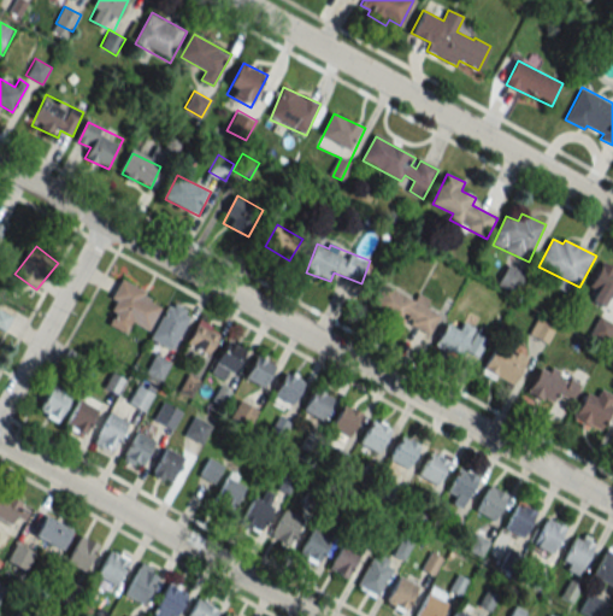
[(612,299),(611,298),(605,309),(591,301),(596,291),(589,287),(603,260),(612,265),(612,299)]
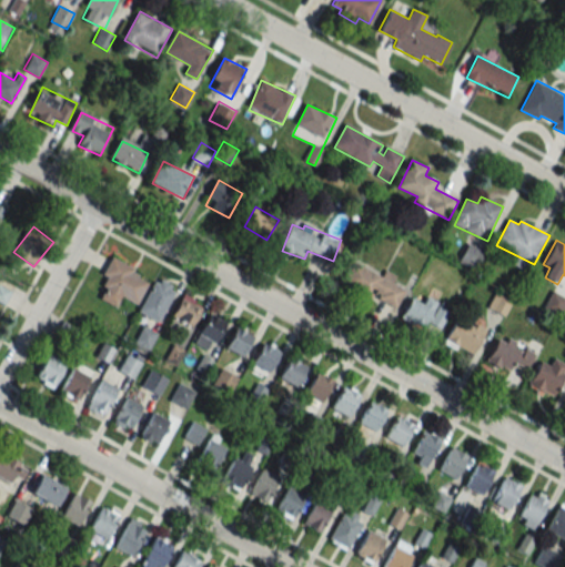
[(486,253),(468,244),(460,263),(478,272),(486,253)]
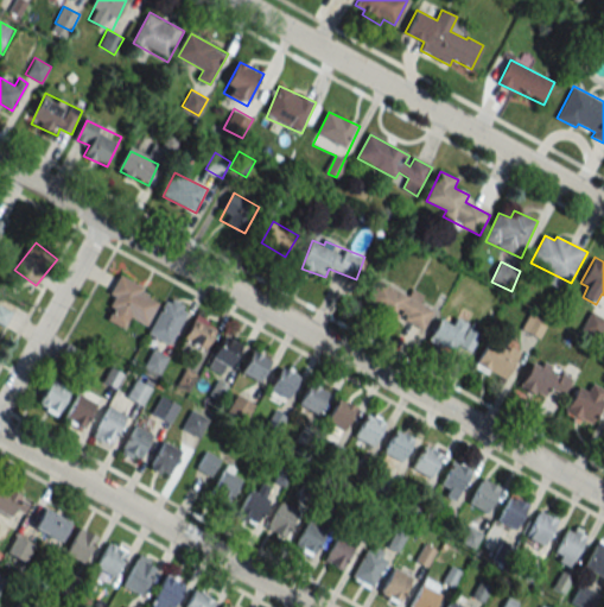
[(148,327),(163,296),(124,278),(105,320),(128,330),(133,320),(148,327)]
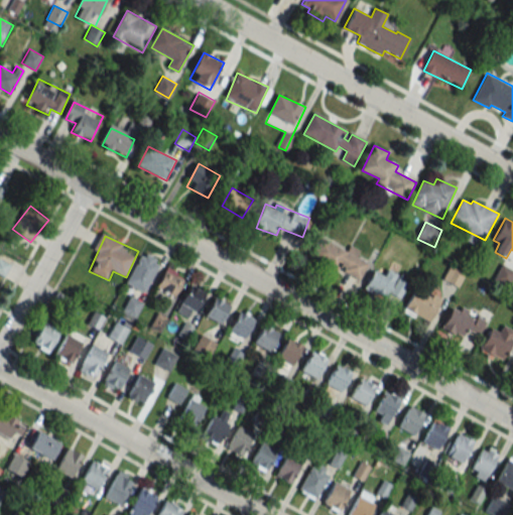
[(349,252),(326,239),(315,257),(360,282),(370,263),(358,257),(361,252),(351,247),(349,252)]
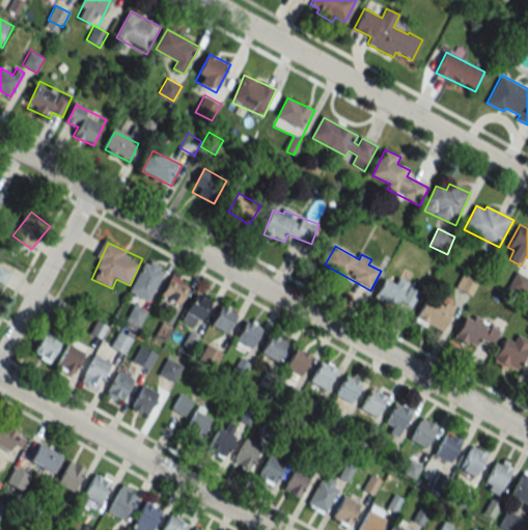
[(148,302),(167,272),(149,260),(131,290),(148,302)]
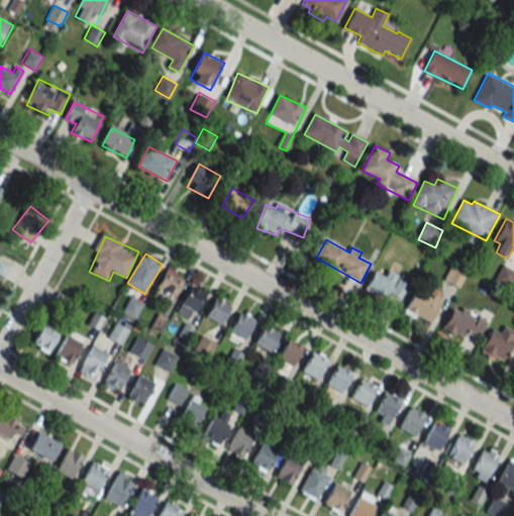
[(0,274),(7,277),(11,265),(0,260),(0,274)]
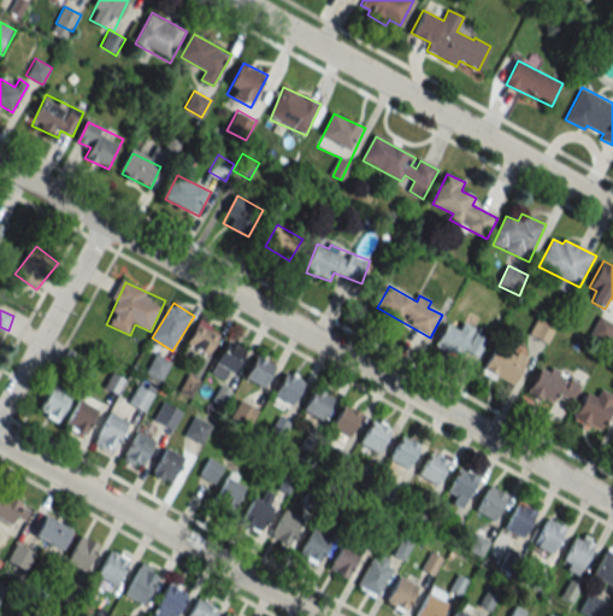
[(612,324),(600,318),(593,336),(609,342),(612,335),(612,324)]
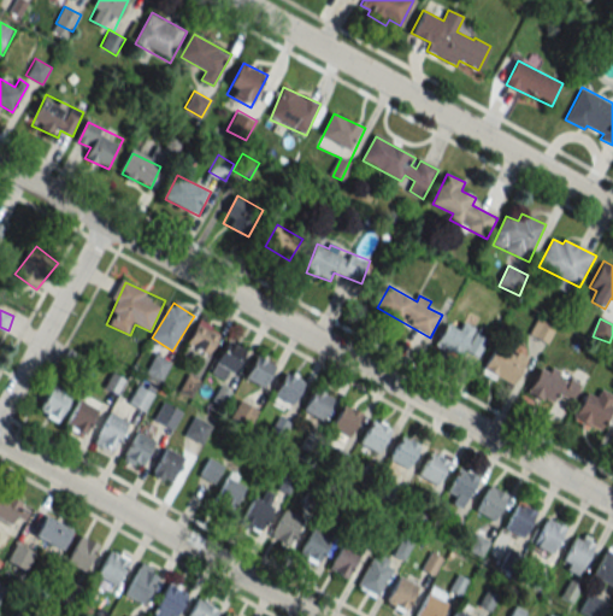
[(188,344),(210,357),(223,333),(202,321),(188,344)]
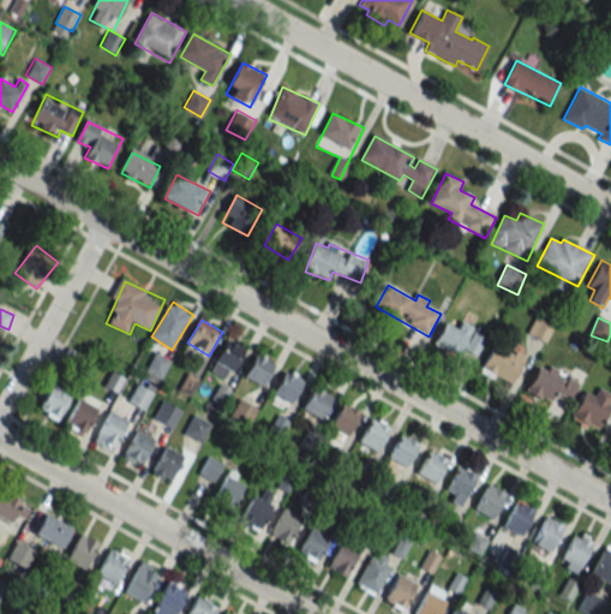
[(231,381),(247,350),(229,339),(211,371),(231,381)]
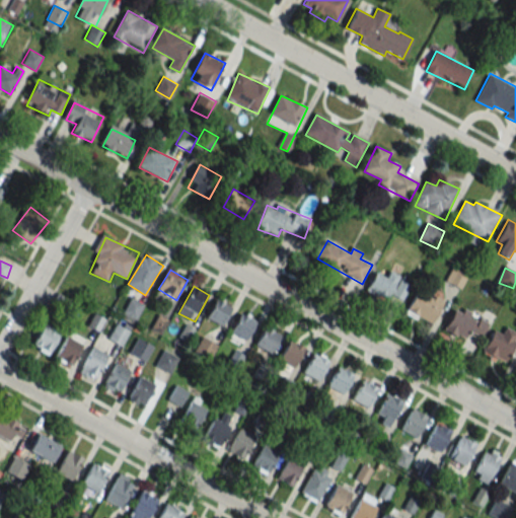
[(444,303),(433,324),(409,311),(420,291),(444,303)]
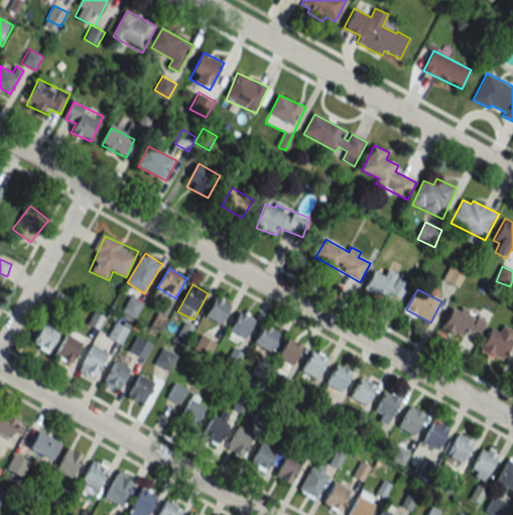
[(135,320),(145,303),(132,296),(122,313),(135,320)]
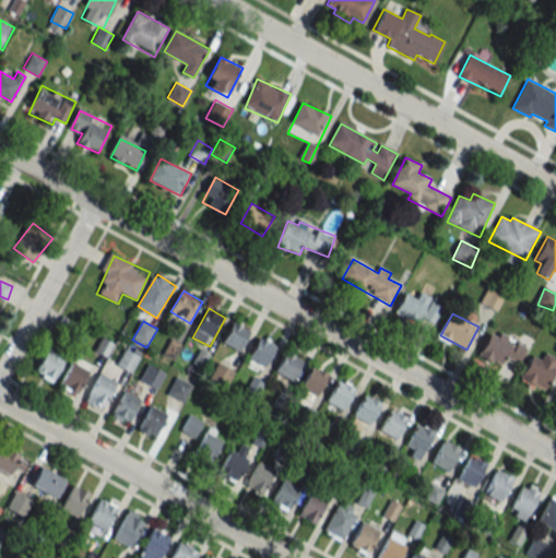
[(240,352),(252,330),(236,321),(224,343),(240,352)]
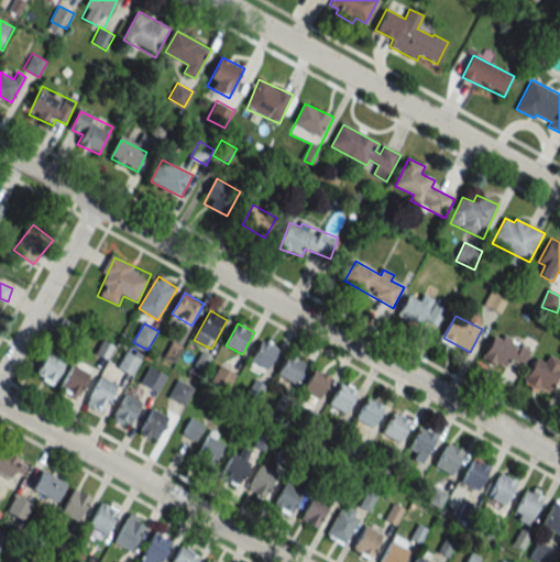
[(484,359),(506,371),(512,361),(524,367),(533,351),(497,332),(484,359)]
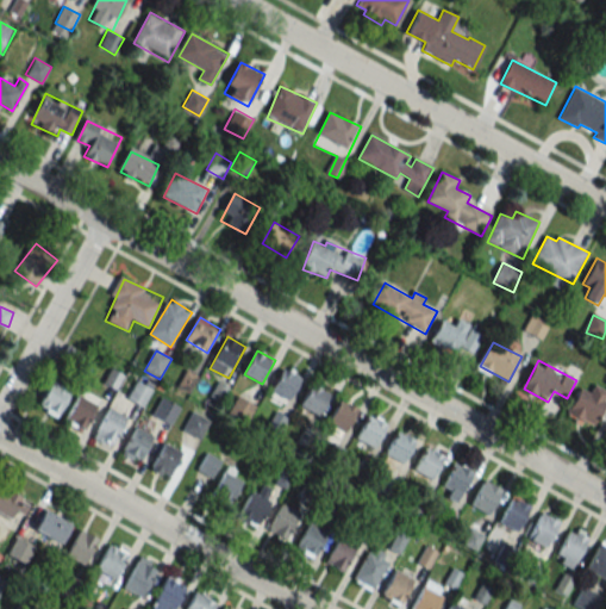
[(303,378),(289,402),(272,392),(285,368),(303,378)]
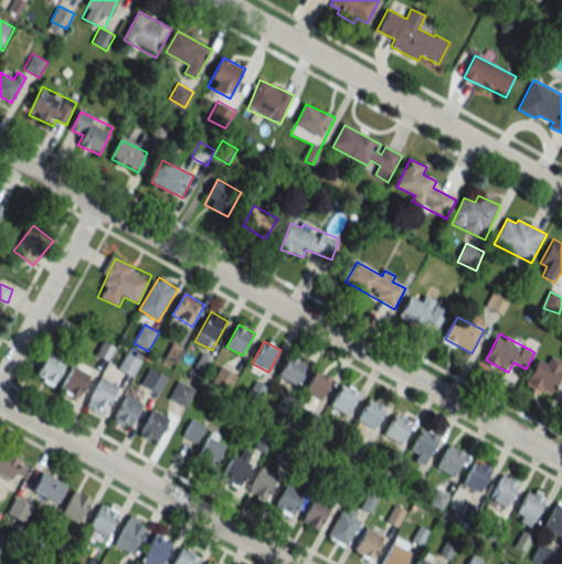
[(66,362),(54,384),(38,374),(50,352),(66,362)]
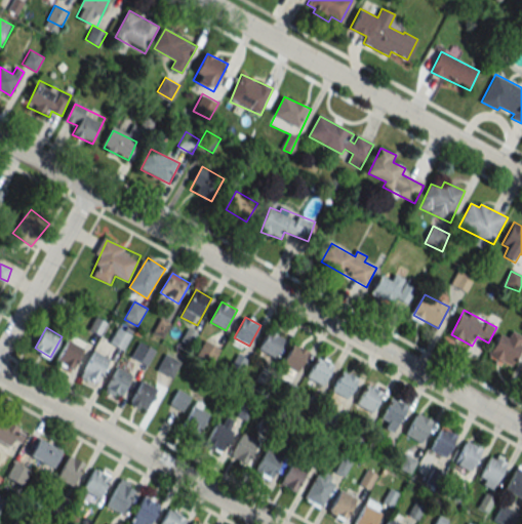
[(127,350),(132,331),(118,327),(113,346),(127,350)]
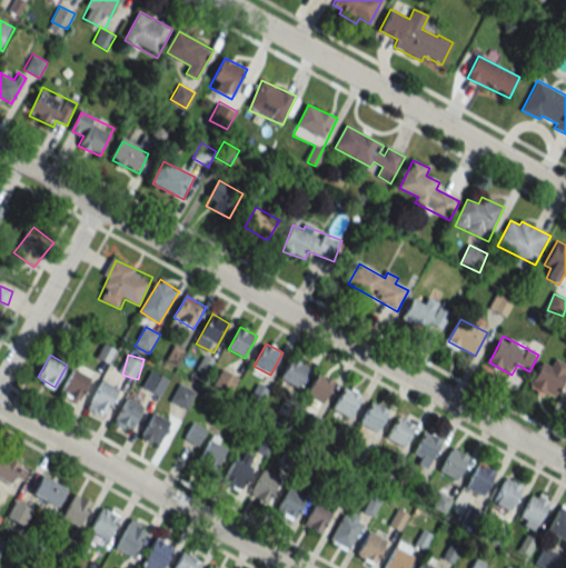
[(309,367),(297,390),(280,380),(293,358),(309,367)]
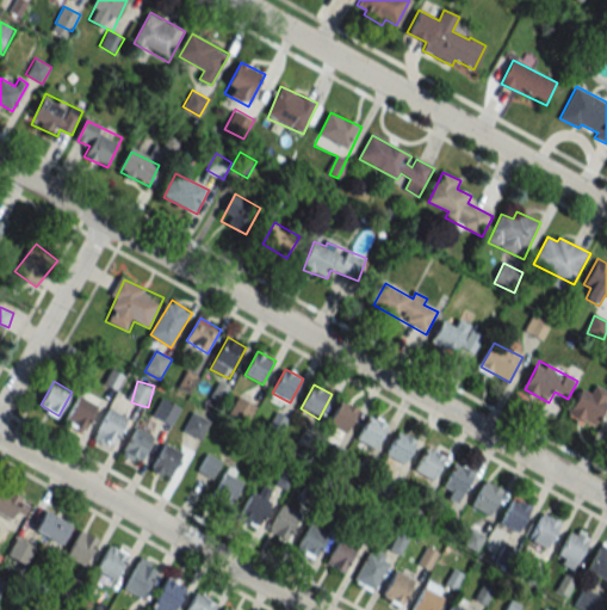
[(606,414),(599,430),(570,414),(583,389),(606,401),(606,414)]
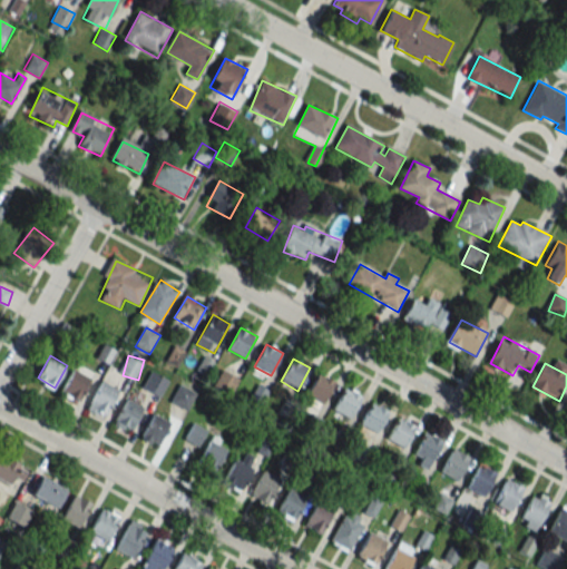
[(91,380),(79,402),(62,392),(75,370),(91,380)]
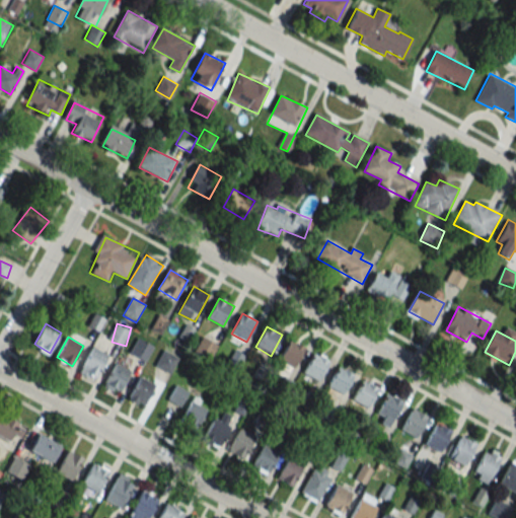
[(131,353),(146,362),(155,347),(139,338),(131,353)]
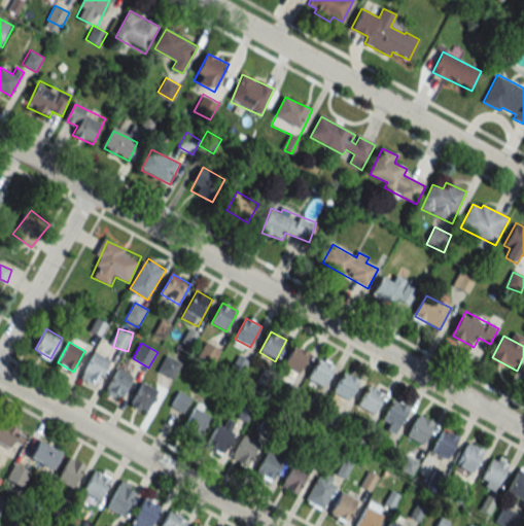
[(222,351),(207,343),(199,358),(214,366),(222,351)]
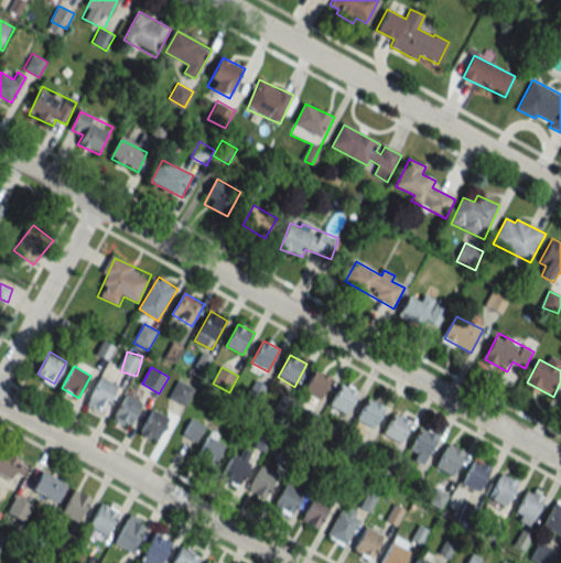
[(334,378),(321,401),(304,391),(316,369),(334,378)]
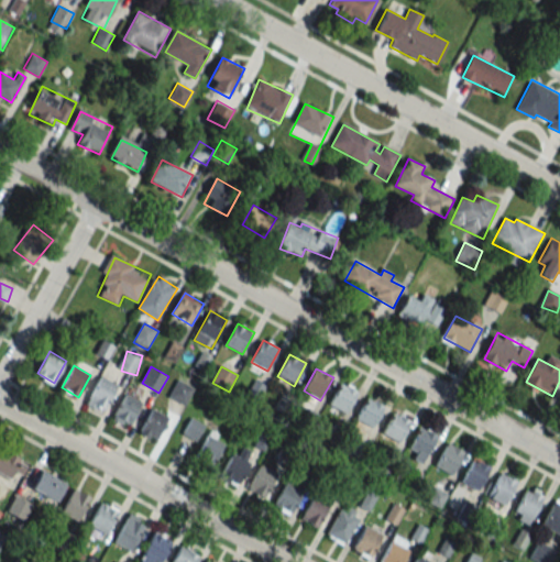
[(119,386),(103,414),(87,405),(102,377),(119,386)]
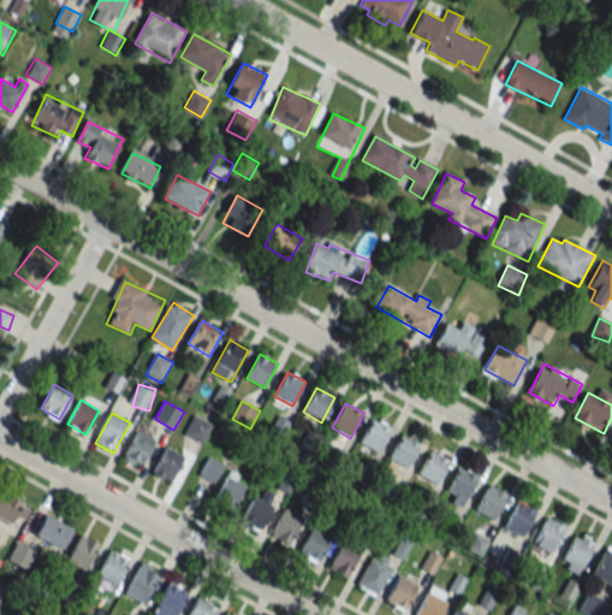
[(213,426),(196,417),(185,435),(203,445),(213,426)]
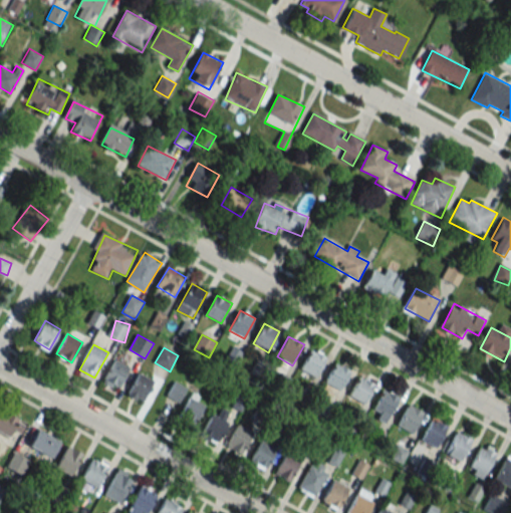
[(327,358),(316,378),(300,370),(311,350),(327,358)]
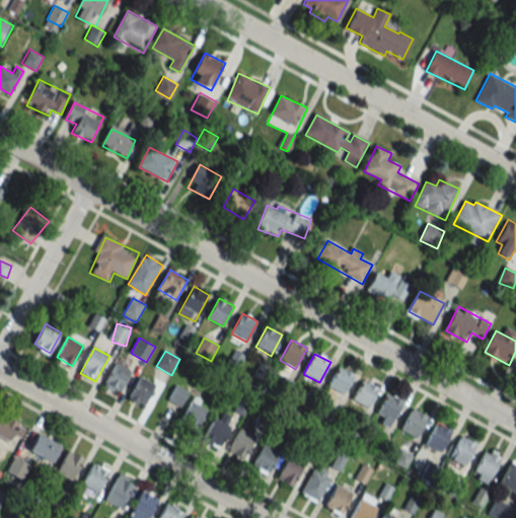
[(132,372),(121,392),(105,384),(117,364),(132,372)]
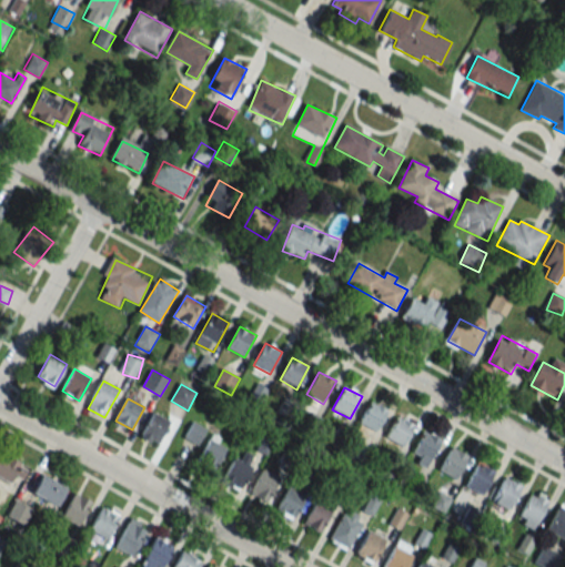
[(389,412),(376,434),(360,424),(372,402),(389,412)]
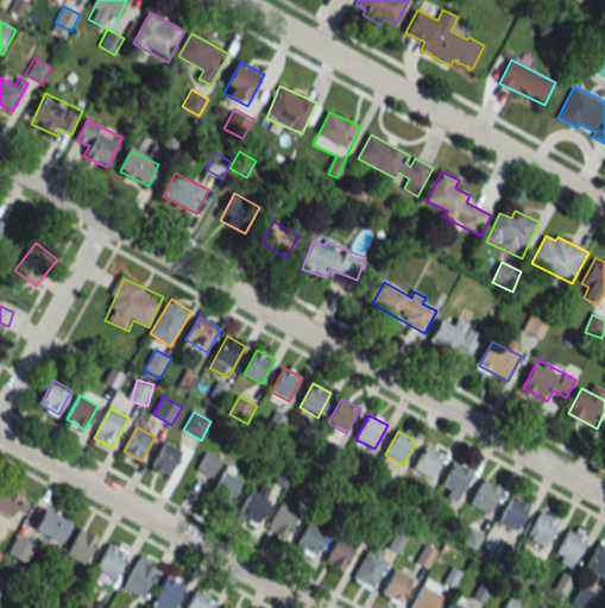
[(184,453),(170,477),(152,468),(165,443),(184,453)]
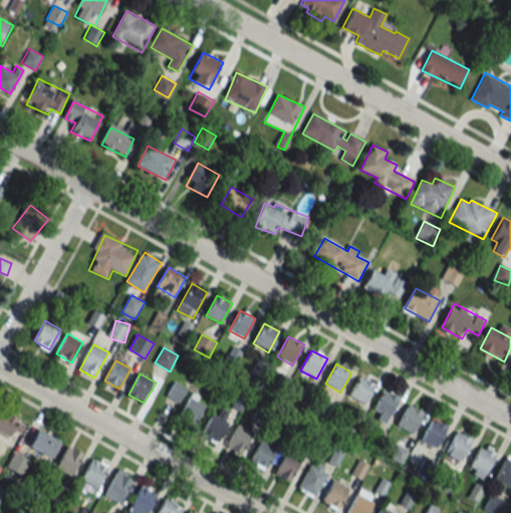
[(376,386),(364,406),(349,398),(360,377),(376,386)]
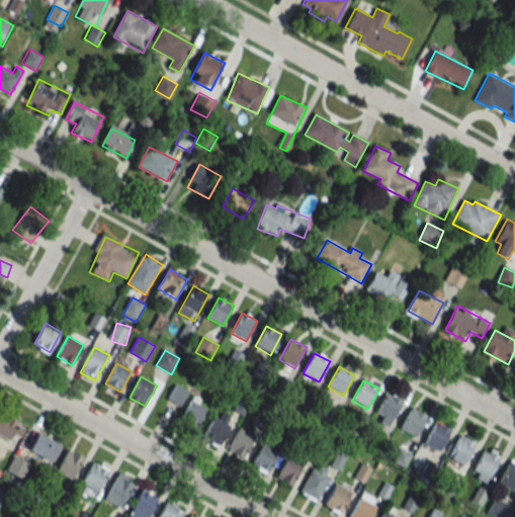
[(170,403),(183,407),(188,391),(175,386),(170,403)]
